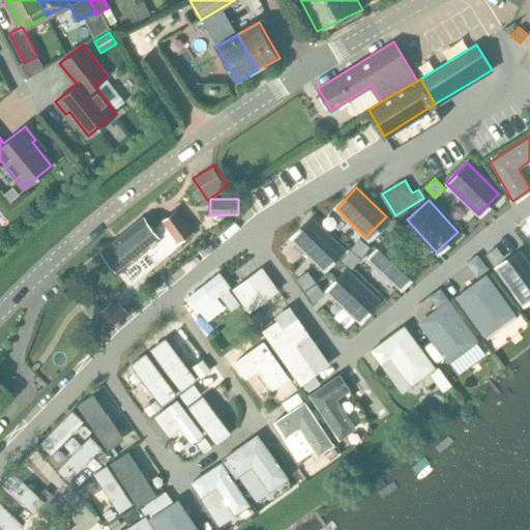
[(193,230),(176,210),(153,229),(144,217),(101,252),(119,273),(148,249),(158,262),(182,242),(180,239),(193,230)]
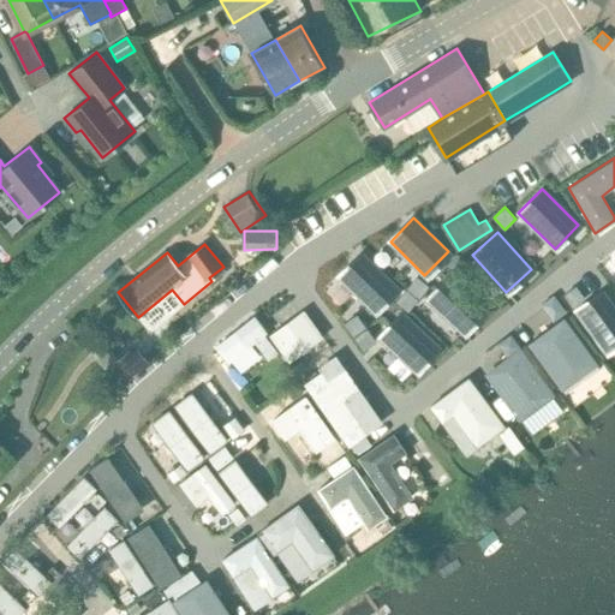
[(362,254),(339,278),(374,311),(396,287),(362,254)]
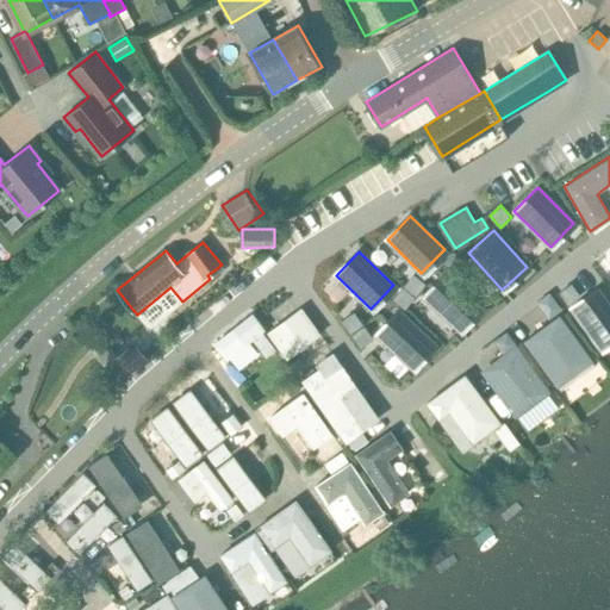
[(464,332),(489,307),(448,269),(424,294),(464,332)]
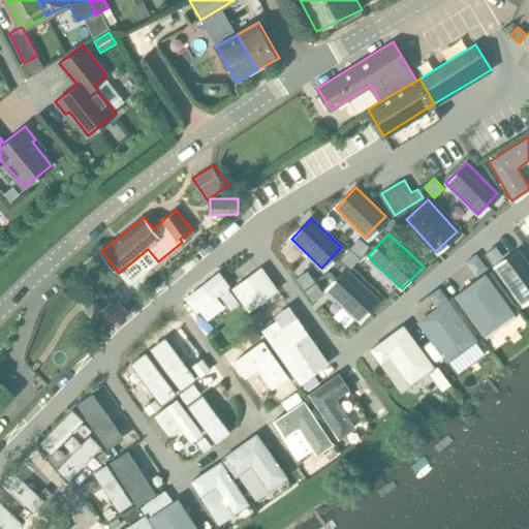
[(359,238),(350,248),(360,256),(369,246),(359,238)]
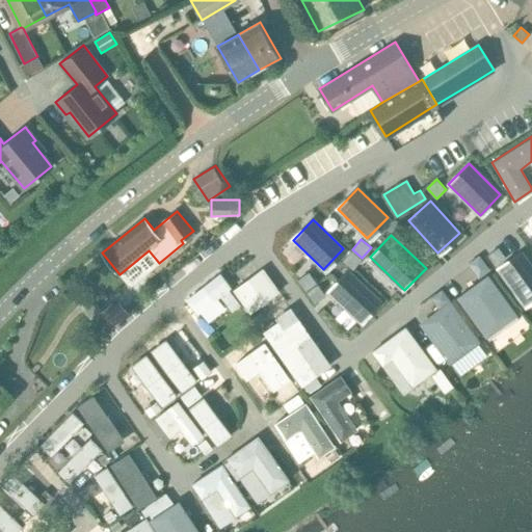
[(499,247),(488,255),(496,264),(506,257),(499,247)]
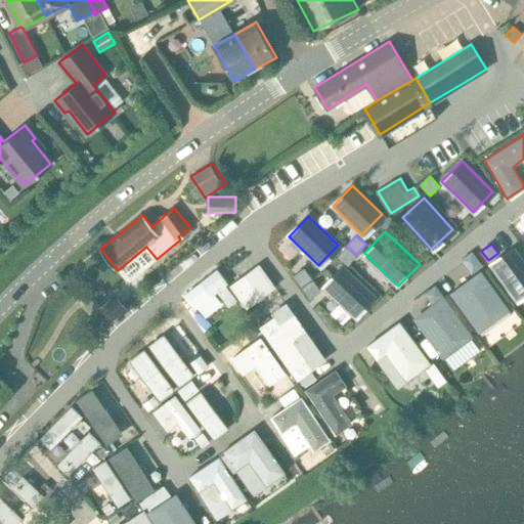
[(347,247),(338,257),(348,265),(356,254),(347,247)]
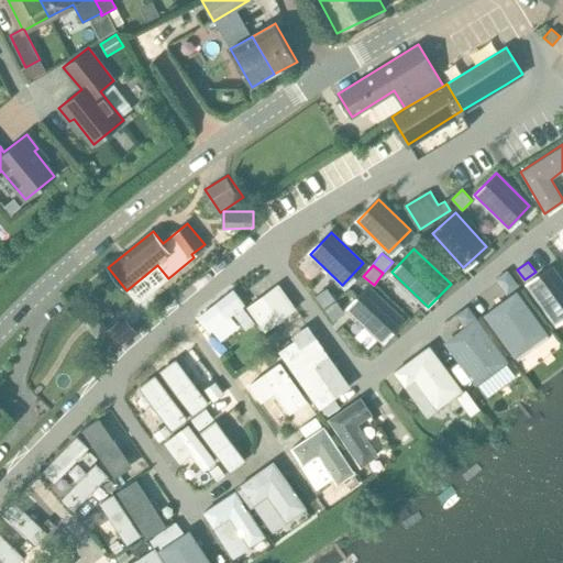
[(562,280),(552,266),(527,284),(553,321),(562,313),(562,280)]
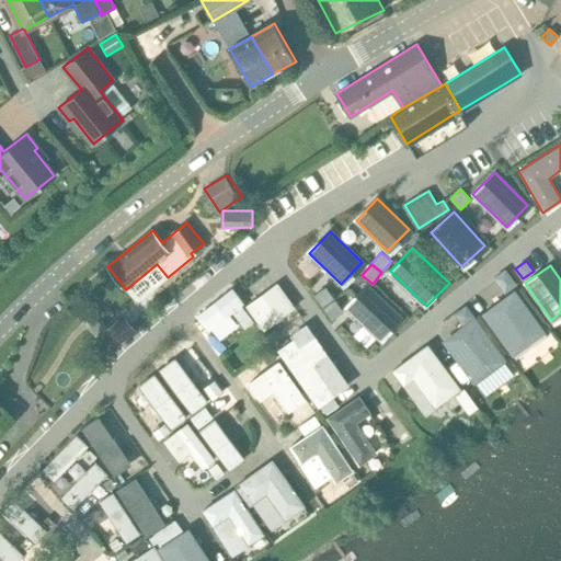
[(507,268),(496,275),(507,290),(517,284),(507,268)]
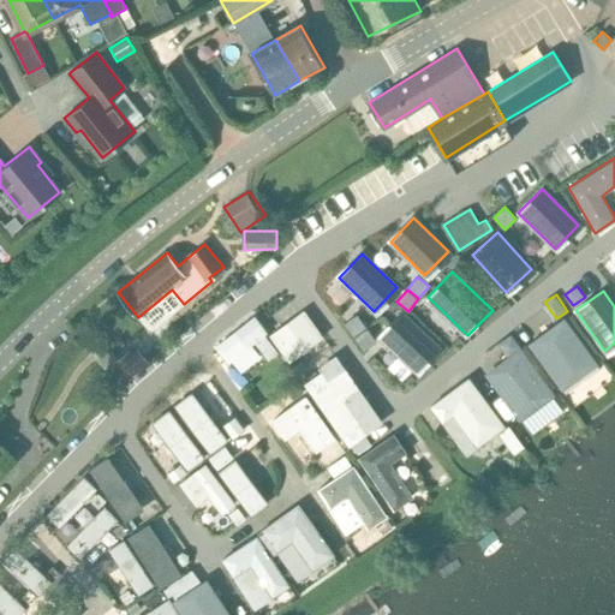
[(304,309),(269,334),(290,362),(324,336),(304,309)]
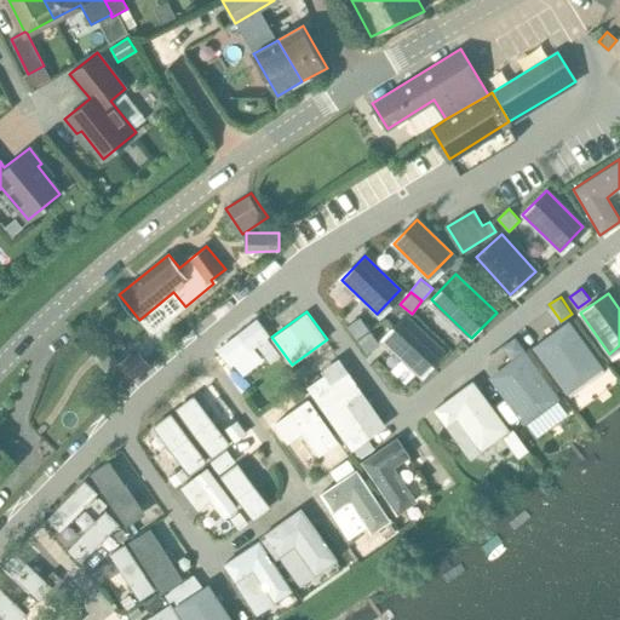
[(405,314),(382,339),(418,374),(441,349),(405,314)]
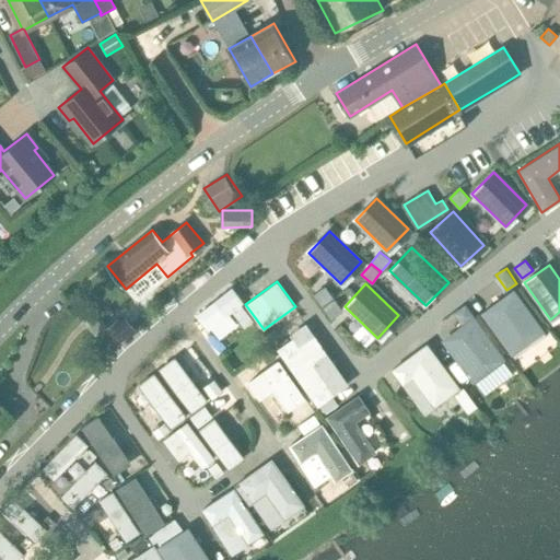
[(254,321),(245,304),(244,302),(232,288),(196,316),(208,330),(232,310),(245,326),(254,321)]
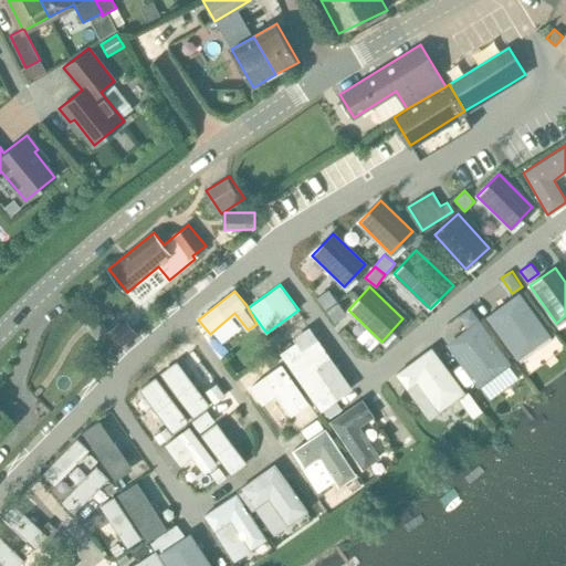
[(327,291),(317,297),(326,308),(336,302),(327,291)]
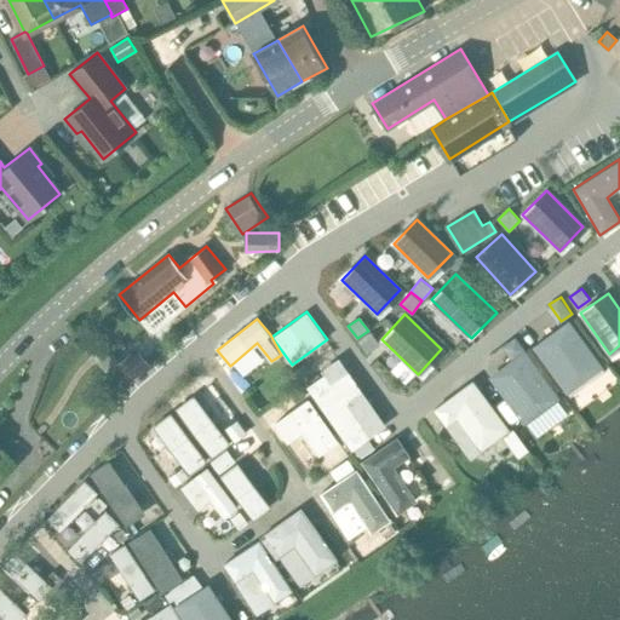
[(568,319),(533,346),(567,392),(603,366),(568,319)]
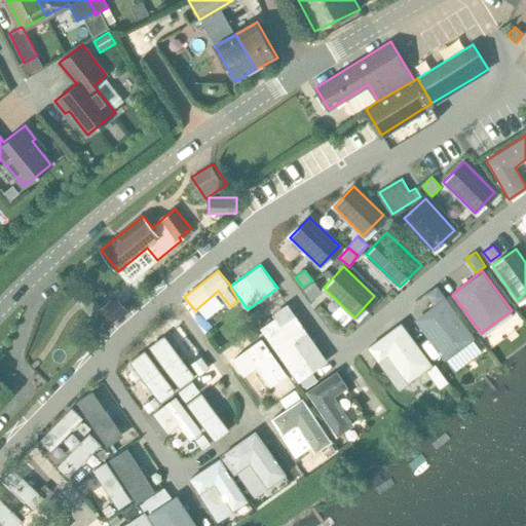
[(312,280),(303,288),(311,299),(321,292),(312,280)]
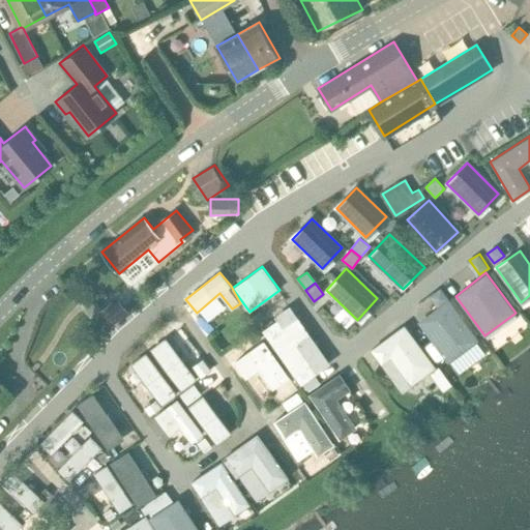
[(448,298),(418,321),(448,362),(449,361),(464,351),(477,341),(479,340),(448,298)]
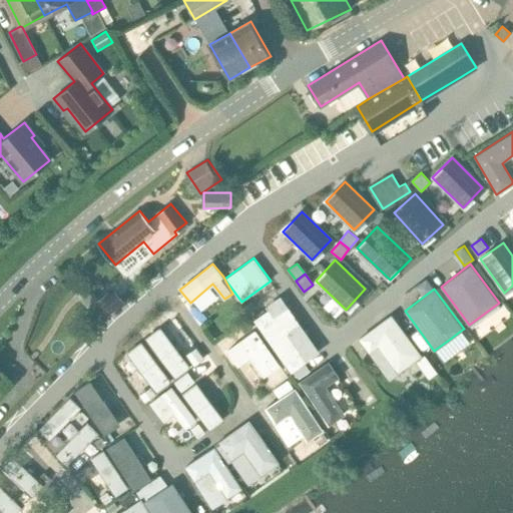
[(268,310),(254,320),(292,372),(307,361),(288,334),(289,330),(300,324),(289,307),(288,307),(274,317),(269,310),(268,310)]
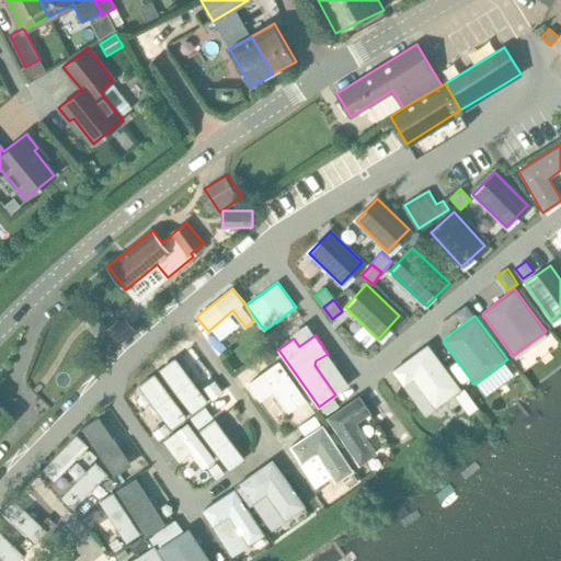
[(427,345),(393,370),(403,384),(413,377),(435,407),(459,389),(427,345)]
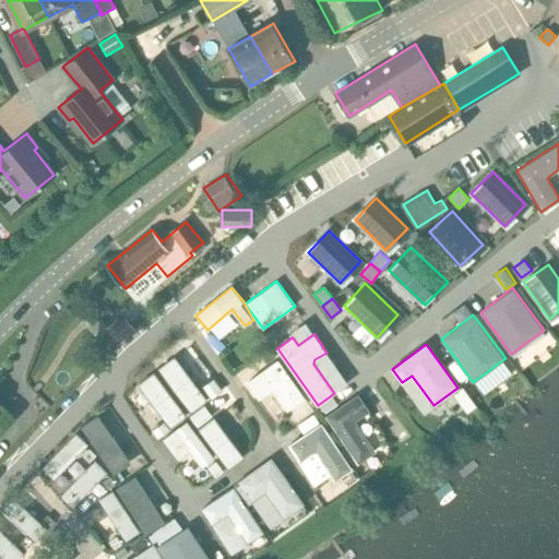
[(271,349),(261,356),(266,364),(276,357),(271,349)]
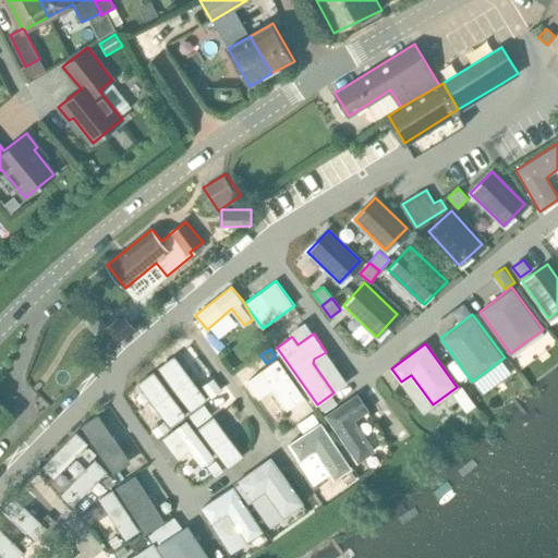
[(276,359),(244,381),(256,399),(269,389),(283,409),(302,395),(276,359)]
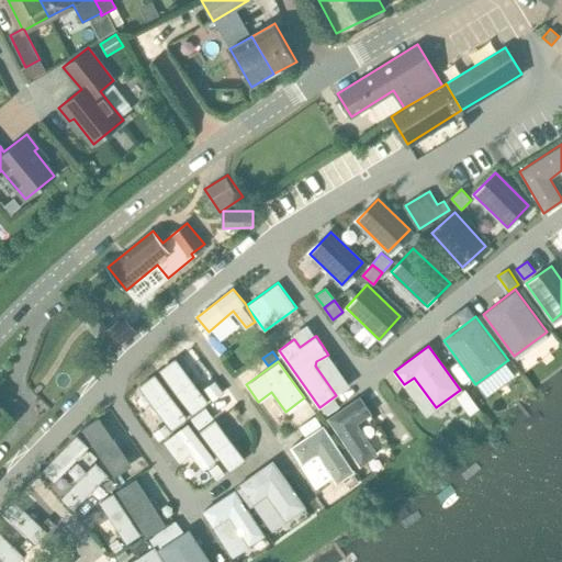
[(175,362),(158,374),(192,419),(209,406),(175,362)]
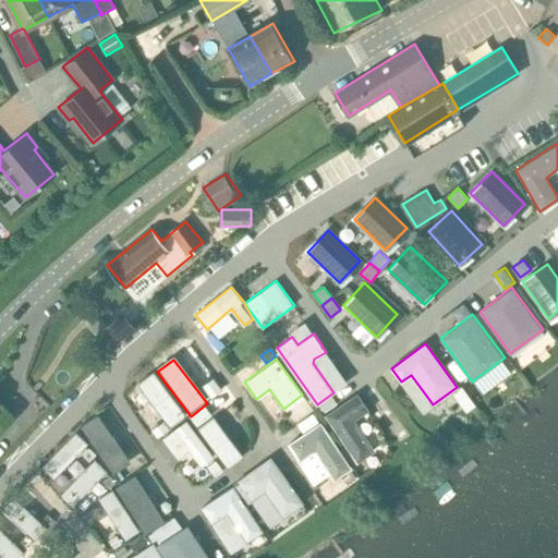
[(154,375),(137,387),(170,431),(185,419),(154,375)]
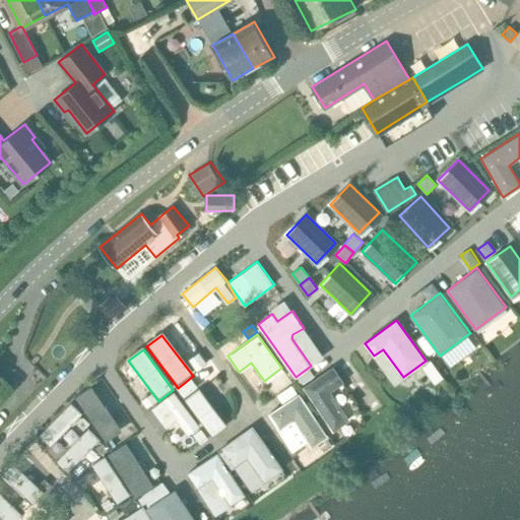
[(316,377),(304,387),(334,432),(350,420),(331,392),(344,383),(333,366),(316,377)]
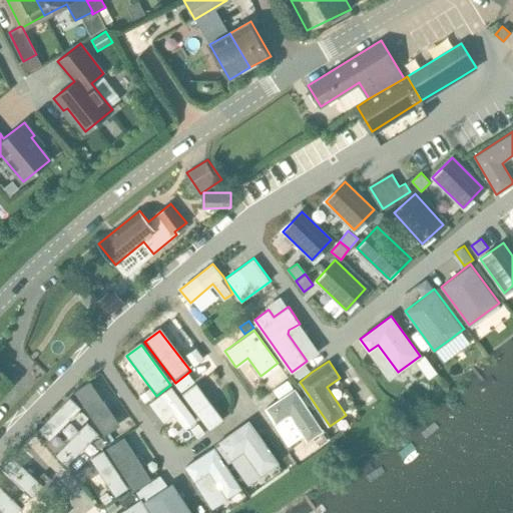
[(305,364),(292,373),(297,380),(310,372),(305,364)]
